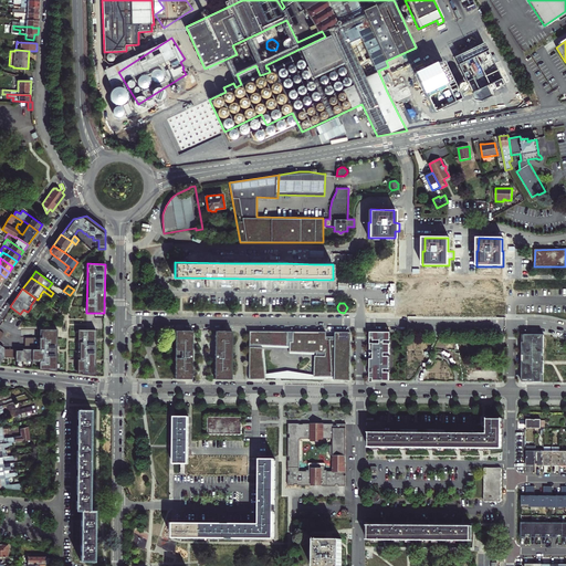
[(40,369),(56,371),(58,328),(40,328),(40,348),(22,348),(22,349),(17,349),(17,360),(18,360),(18,367),(23,368),(23,362),(40,362),(40,369)]
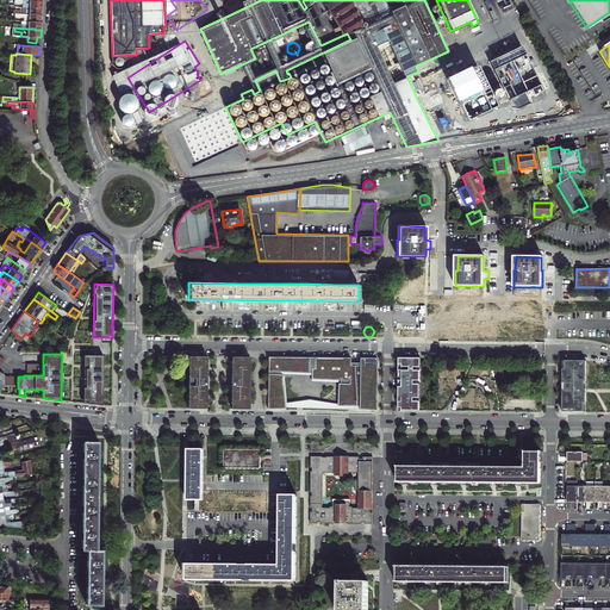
[(83,403),(103,405),(104,354),(85,354),(83,403)]
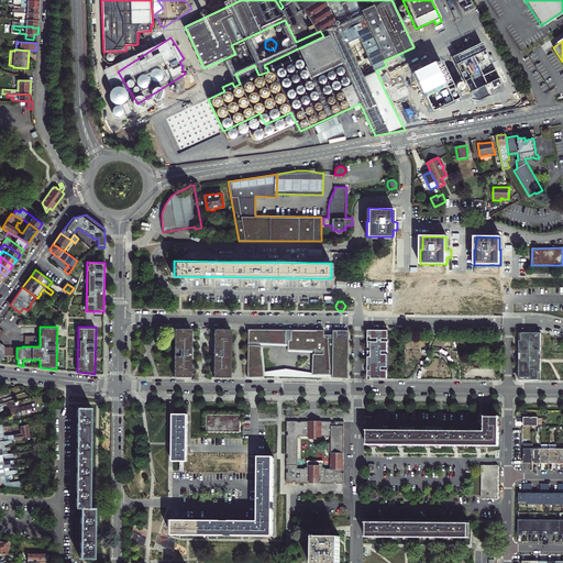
[(181,377),(188,377),(189,372),(191,372),(191,333),(189,333),(189,329),(183,329),(183,331),(175,331),(174,374),(183,374),(181,377)]
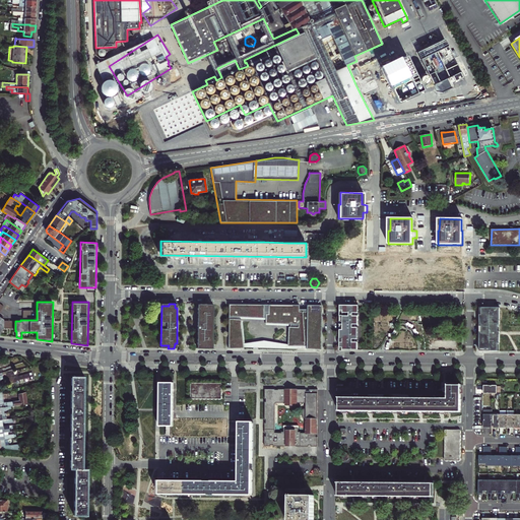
[(205,346),(213,346),(213,307),(206,306),(206,304),(200,304),(199,309),(197,309),(197,343),(199,343),(199,348),(205,348),(205,346)]
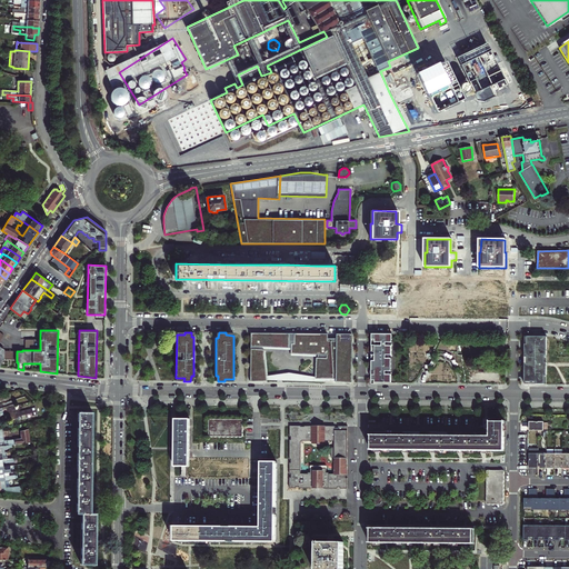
[(250,332),(250,381),(267,381),(267,380),(267,376),(263,349),(262,349),(262,348),(291,349),(291,355),(318,355),(318,358),(316,358),(315,377),(315,378),(335,379),(335,382),(351,382),(351,333),(335,333),(335,338),(335,341),(327,340),(327,338),(327,333),(250,332)]
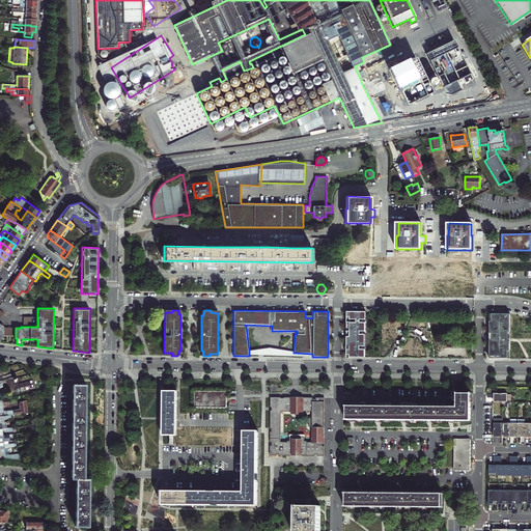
[(347,311),(346,357),(365,357),(365,350),(359,350),(359,346),(365,346),(365,334),(360,334),(360,331),(365,331),(365,323),(360,323),(360,319),(366,319),(366,312),(347,311)]
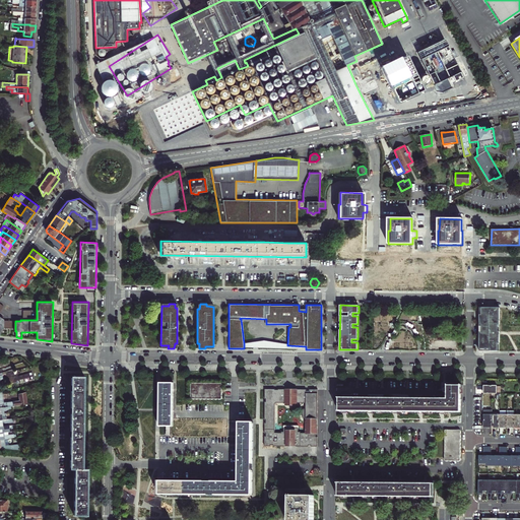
[(500,333),(500,308),(479,308),(479,351),(498,351),(498,343),(499,343),(500,333)]
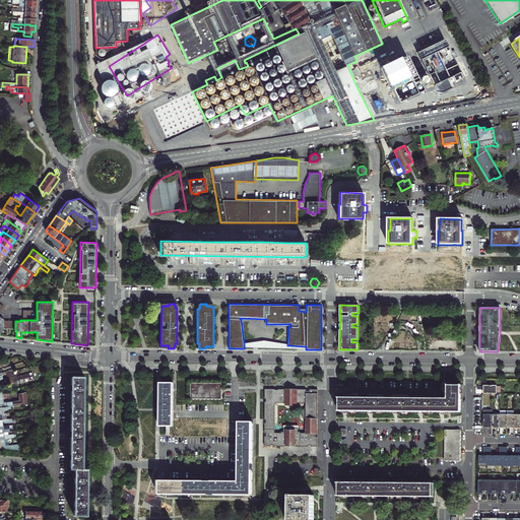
[(244,347),(306,349),(306,346),(287,345),(287,344),(263,341),(244,343),(244,347)]
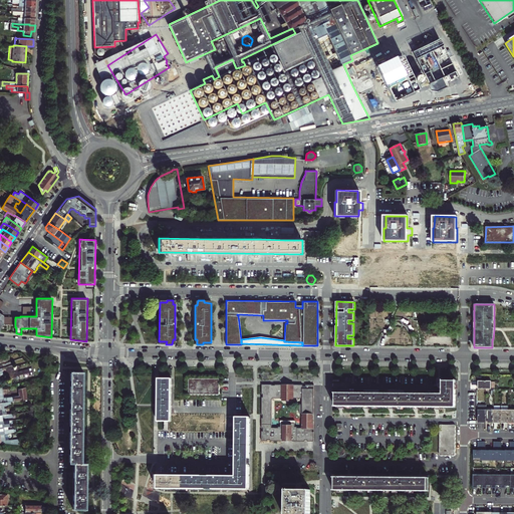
[(30,368),(15,372),(17,377),(17,379),(31,375),(30,368)]
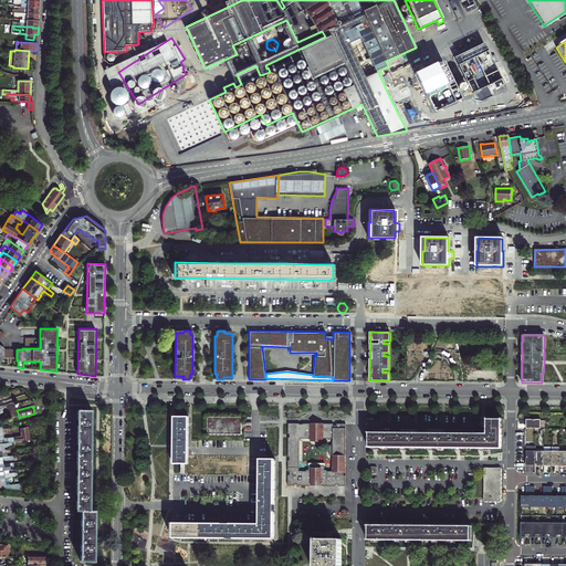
[(76,473),(76,495),(74,495),(74,496),(74,499),(76,499),(76,510),(81,510),(81,521),(80,521),(80,522),(80,524),(81,524),(81,546),(80,546),(80,547),(80,548),(81,548),(81,561),(94,561),(95,510),(90,510),(92,409),(77,409),(77,420),(76,420),(76,421),(76,423),(77,423),(77,446),(76,446),(76,447),(76,448),(77,448),(76,471),(75,471),(75,472),(75,473),(76,473)]
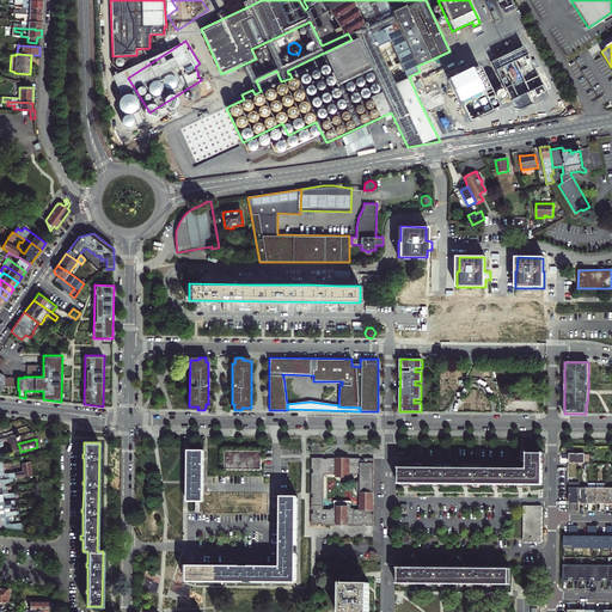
[(201,502),(203,502),(203,496),(204,451),(189,451),(188,501),(196,502),(201,502)]
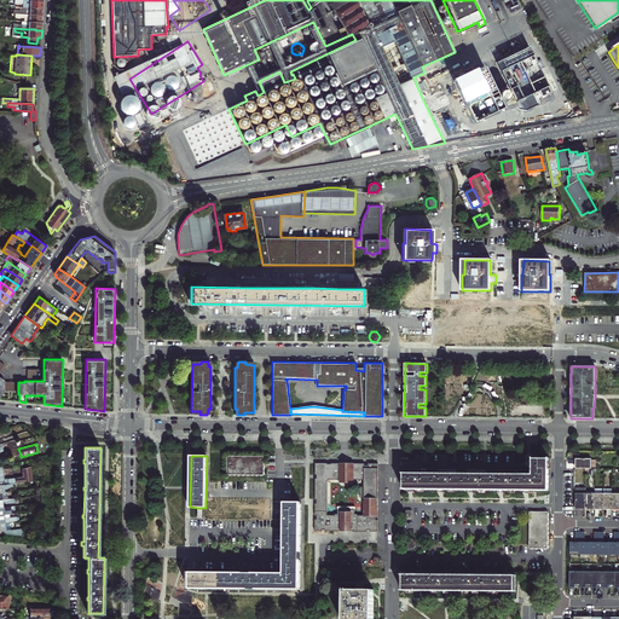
[(227,475),(264,475),(264,457),(227,456),(227,475)]
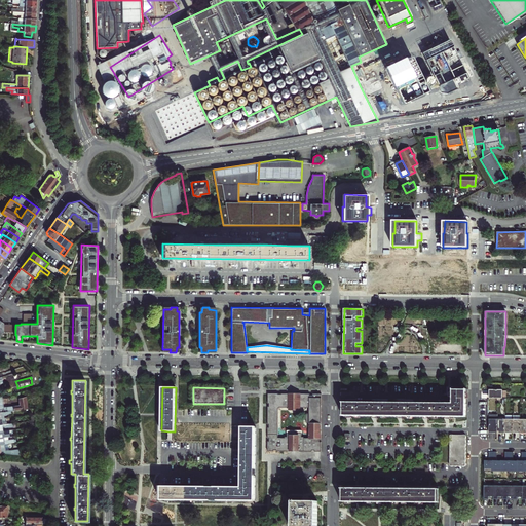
[(466,389),(459,389),(452,389),(452,403),(343,402),(343,416),(349,416),(375,416),(401,417),(426,417),(447,417),(466,417),(466,389)]
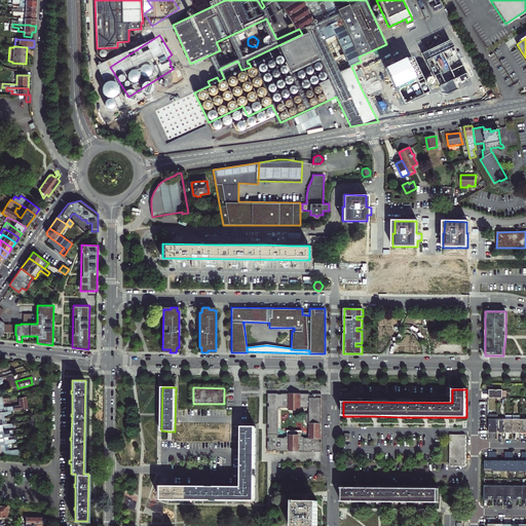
[(489,398),(497,398),(502,398),(502,397),(502,391),(502,389),(489,389),(489,398)]
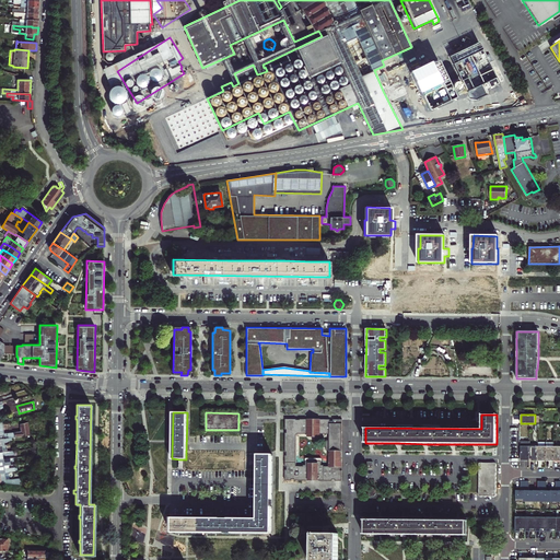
[(335,481),(341,481),(342,470),(340,470),(340,467),(342,467),(342,419),(334,419),(334,421),(330,421),(330,419),(319,419),(319,421),(315,421),(314,419),(312,421),(308,421),(308,419),(300,419),(300,420),(296,420),(296,419),(286,419),(286,430),(287,430),(287,433),(286,433),(286,453),(287,453),(287,456),(286,456),(286,467),(287,467),(287,470),(286,470),(286,481),(292,481),(292,479),(294,479),(294,481),(311,481),(311,480),(316,480),(316,481),(333,481),(333,479),(335,479),(335,481)]
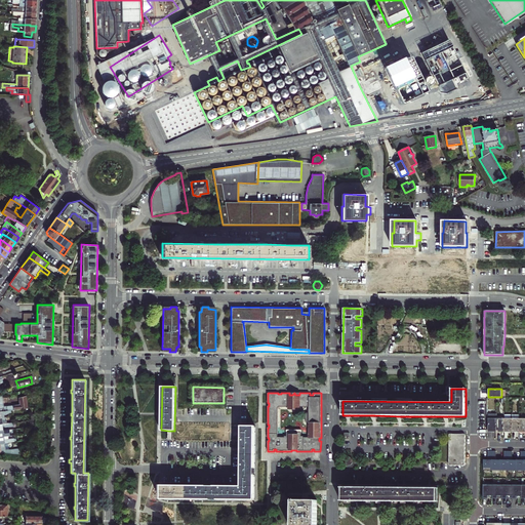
[(0,411),(11,410),(27,408),(28,408),(26,396),(18,398),(19,405),(3,406),(3,401),(0,401),(0,411)]
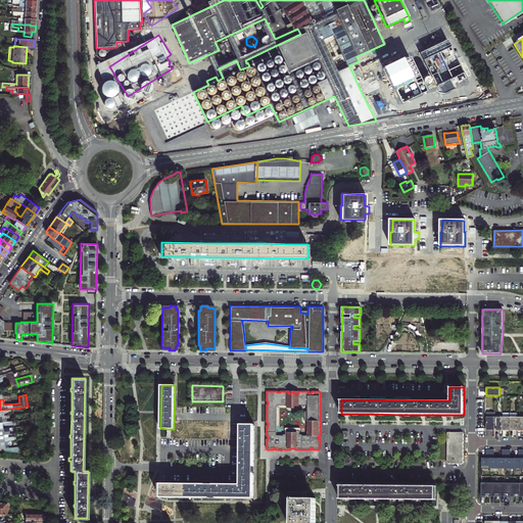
[(240,425),(240,484),(253,484),(254,424),(240,425)]
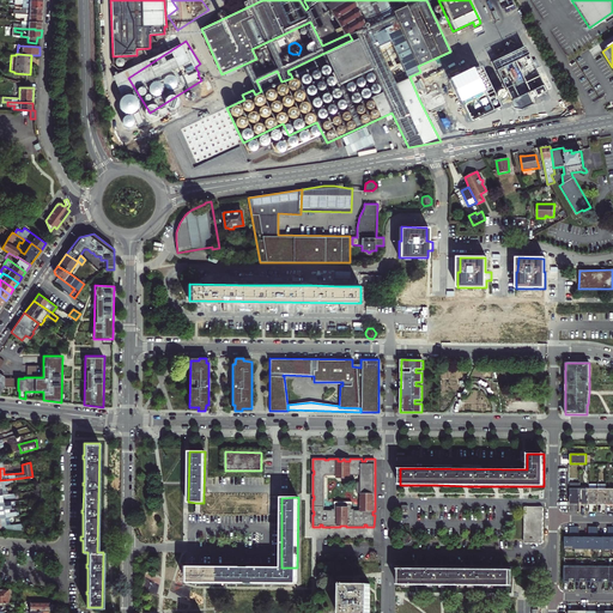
[(542,508),(525,507),(525,544),(542,544),(542,508)]
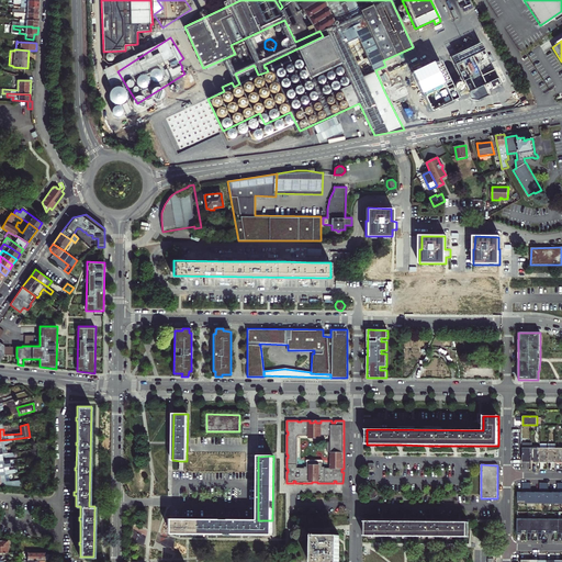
[(6,482),(4,474),(0,474),(0,484),(21,486),(20,480),(13,481),(6,482)]
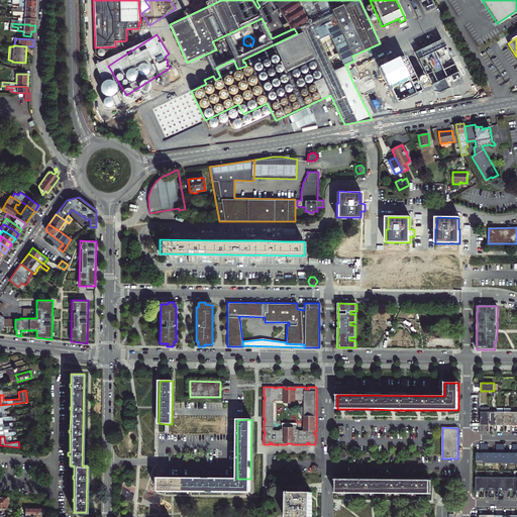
[(476,451),(476,462),(516,461),(516,442),(516,443),(512,443),(512,451),(508,451),(508,452),(504,451),(504,443),(500,443),(496,443),(496,451),(492,451),(488,451),(488,443),(484,443),(480,443),(480,451),(476,451)]
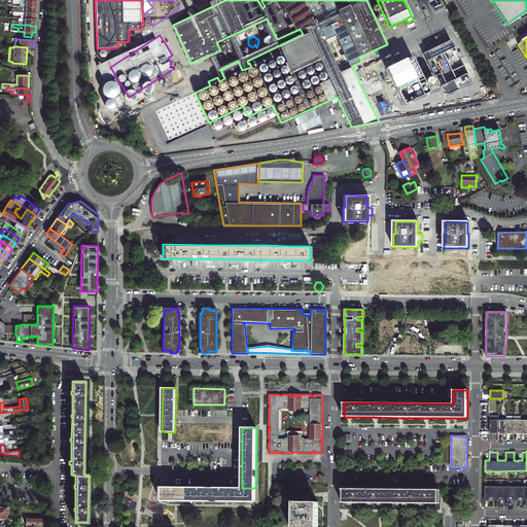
[(526,485),(485,486),(485,499),(490,499),(499,499),(510,499),(519,499),(526,499),(526,485)]
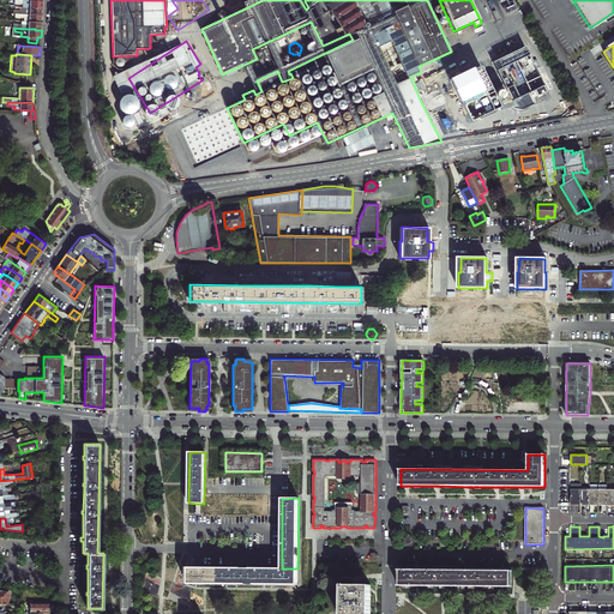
[(298,585),(298,569),(282,569),(275,569),(188,567),(188,584),(298,585)]
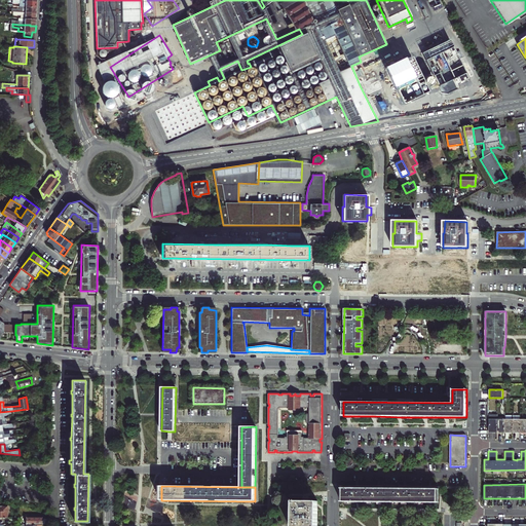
[(342,501),(438,502),(438,489),(424,489),(397,489),(371,488),(348,488),(342,488),(342,501)]
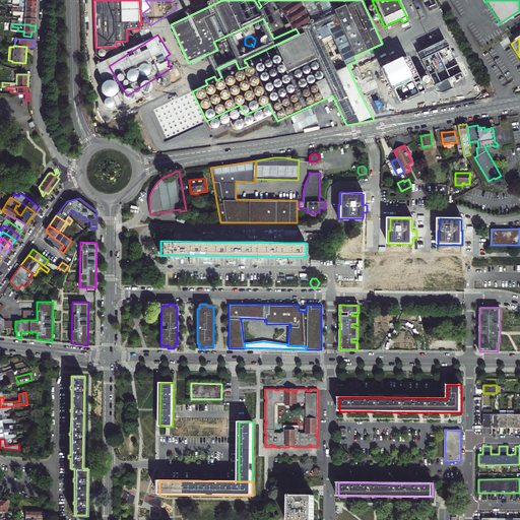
[(290,496),(289,519),(313,519),(314,496),(290,496)]
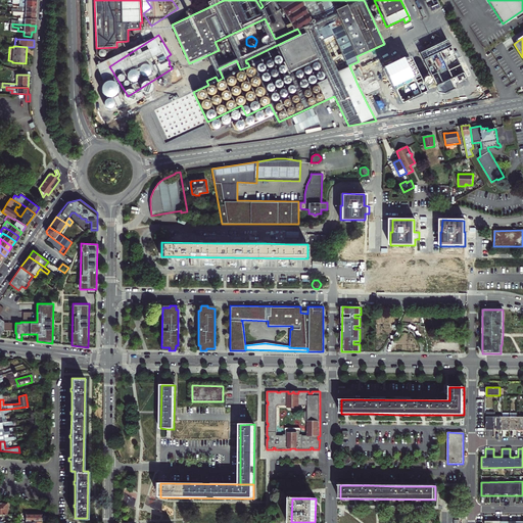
[(26,521),(29,521),(42,521),(42,515),(42,513),(26,513),(26,521)]
